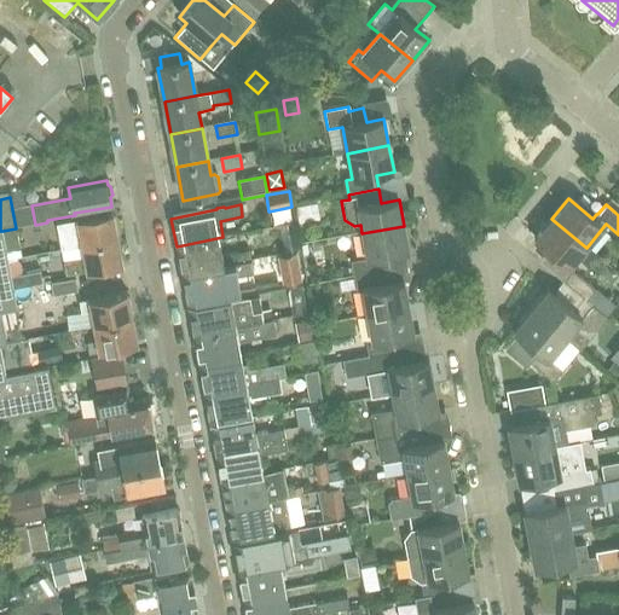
[(296,208),(299,225),(308,224),(307,207),(296,208)]
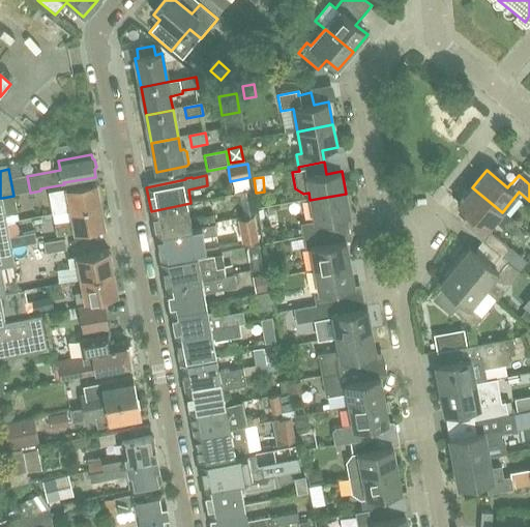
[(69,211),(99,205),(95,184),(49,194),(53,215),(69,211)]
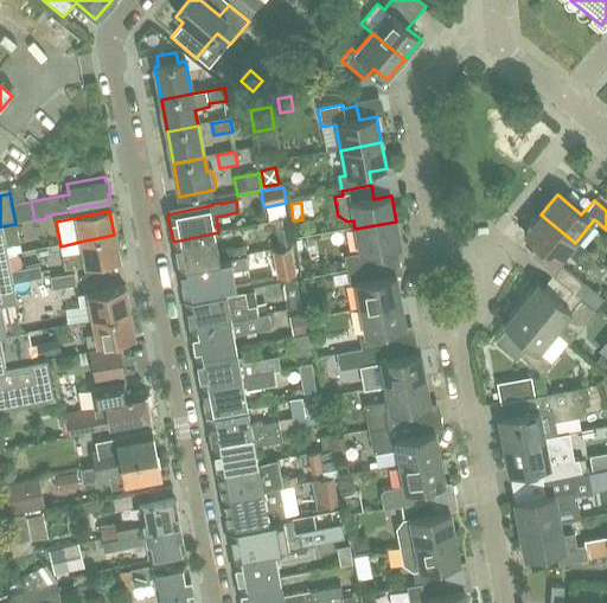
[(558,263),(575,243),(541,215),(524,235),(558,263)]
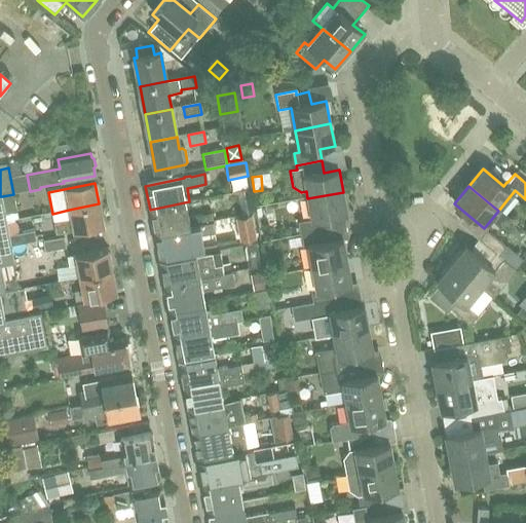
[(253,212),(250,191),(238,193),(241,214),(253,212)]
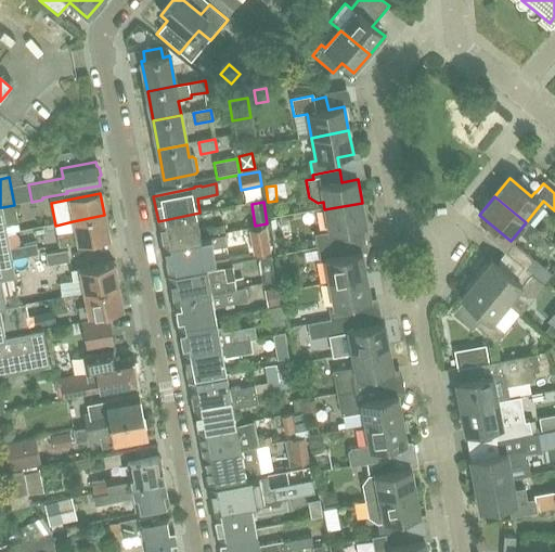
[(317,248),(344,244),(341,231),(366,227),(362,203),(324,209),(328,233),(314,235),(317,248)]
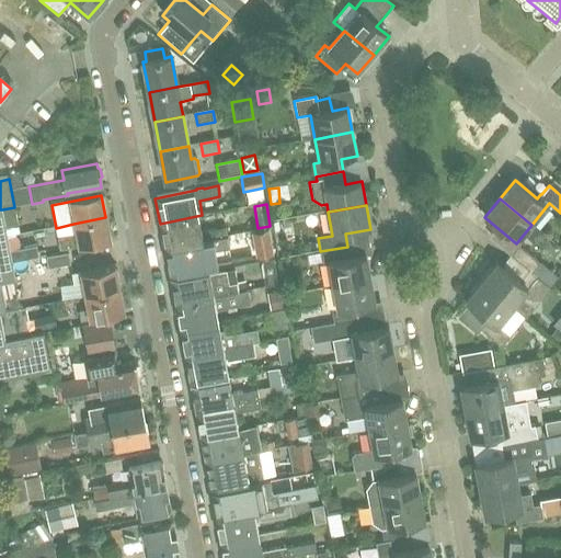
[(2,209),(6,230),(19,228),(14,207),(2,209)]
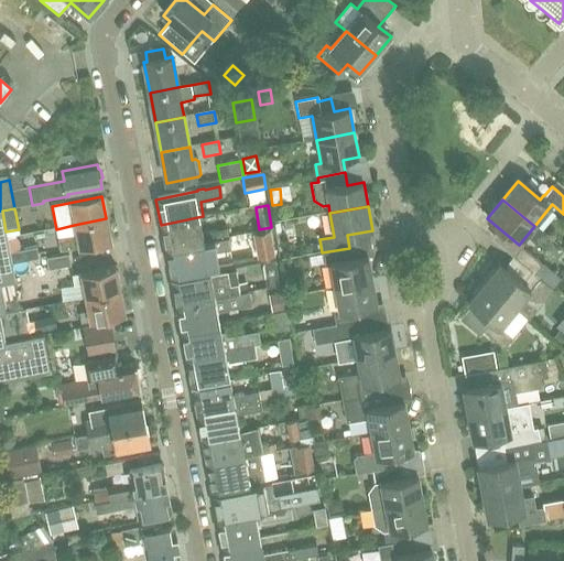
[(10,255),(6,232),(2,211),(0,211),(0,284),(13,282),(15,281),(12,266),(40,260),(38,249),(10,255)]
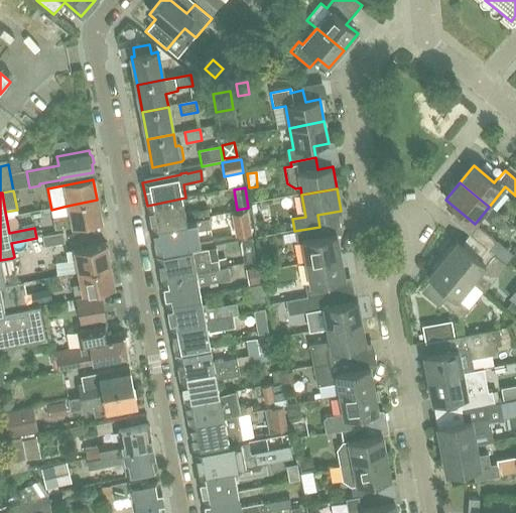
[(151,229),(210,218),(208,211),(188,214),(185,198),(147,206),(151,229)]
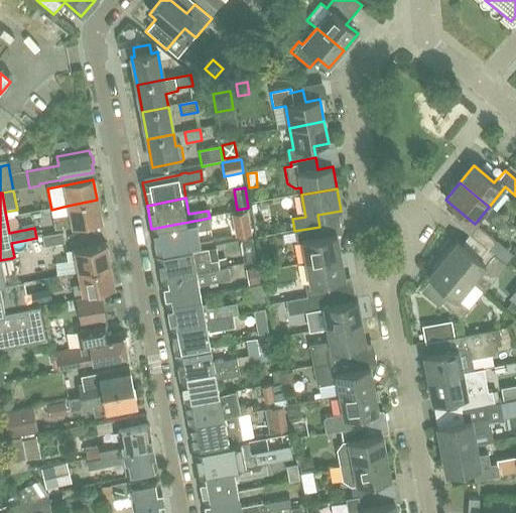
[(54,231),(66,228),(101,222),(97,200),(68,206),(70,217),(52,220),(54,231)]
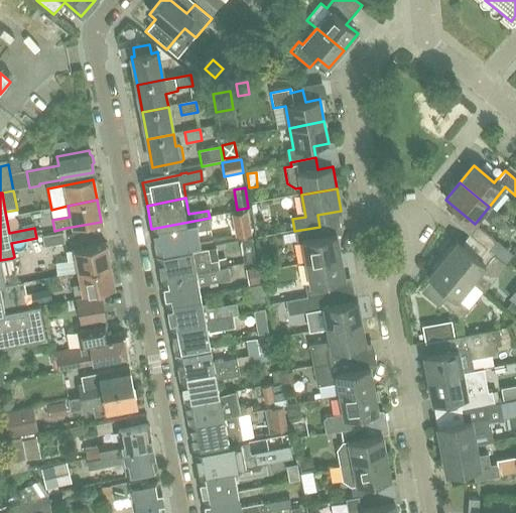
[(210,218),(151,229),(156,253),(195,245),(192,231),(221,225),(219,217),(210,219),(210,218)]
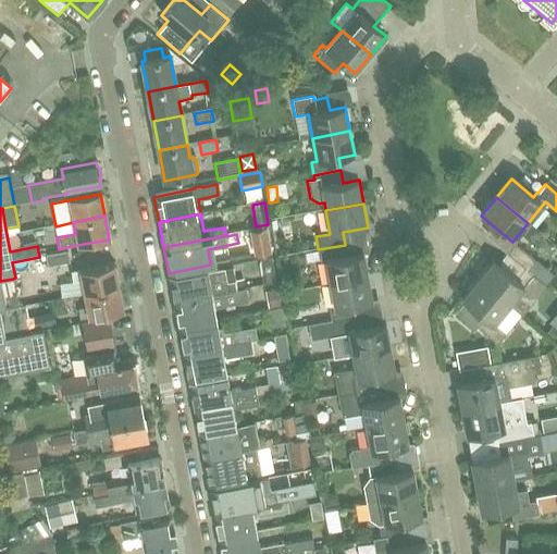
[(269,245),(257,247),(259,257),(271,255),(269,245)]
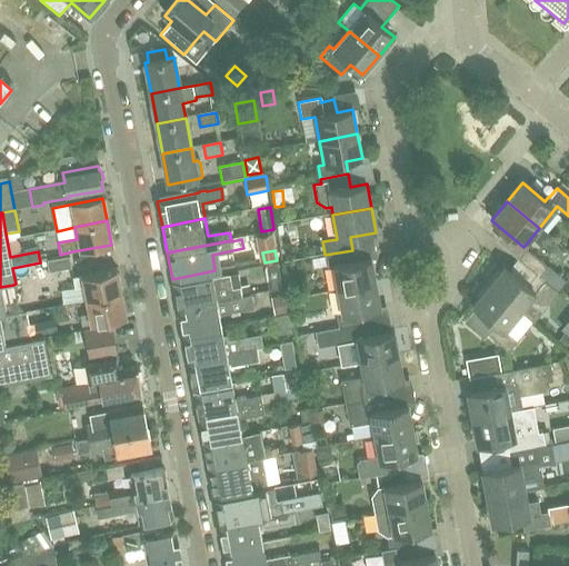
[(337,291),(376,284),(371,260),(355,262),(352,250),(325,255),(328,268),(333,267),(337,291)]
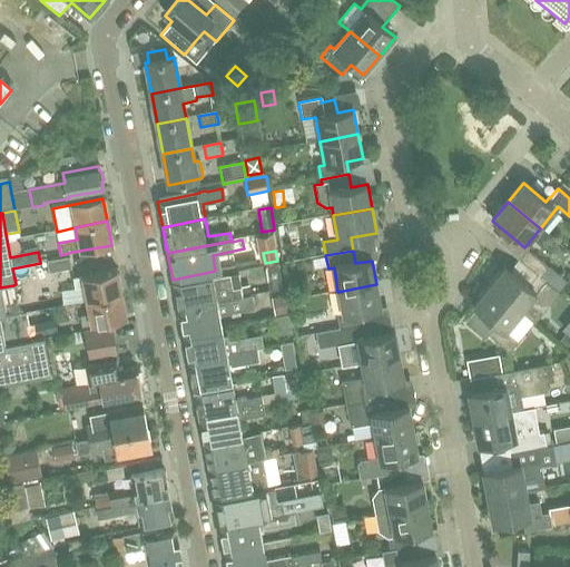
[(549,269),(528,251),(519,261),(537,276),(540,279),(541,279),(549,269)]
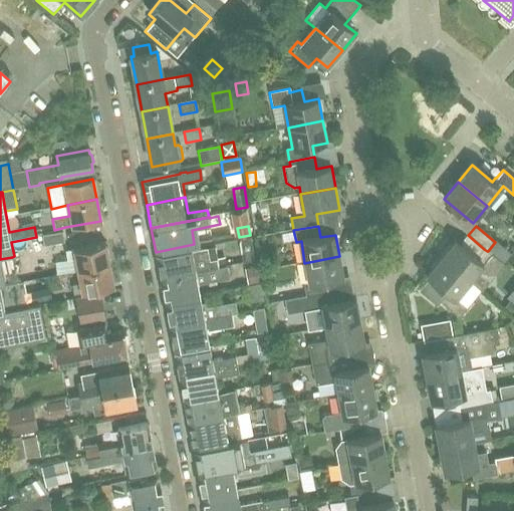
[(41,236),(44,248),(65,244),(62,232),(41,236)]
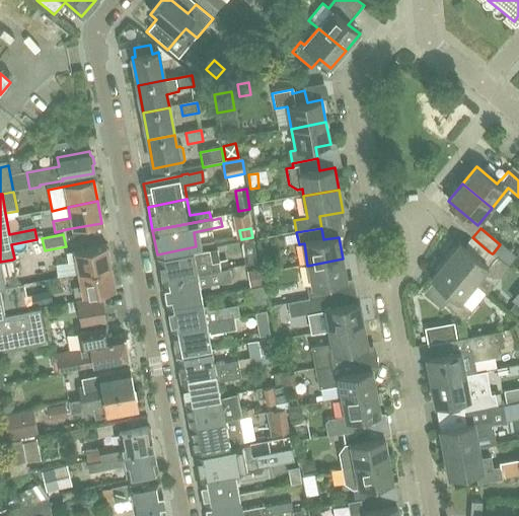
[(250,240),(240,242),(243,266),(254,265),(250,240)]
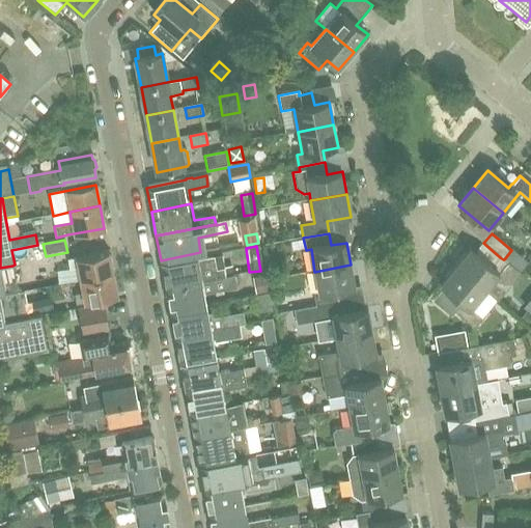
[(469,249),(454,267),(484,292),(493,282),(499,287),(510,286),(511,285),(521,274),(504,259),(503,259),(500,257),(492,268),(474,253),(469,249)]
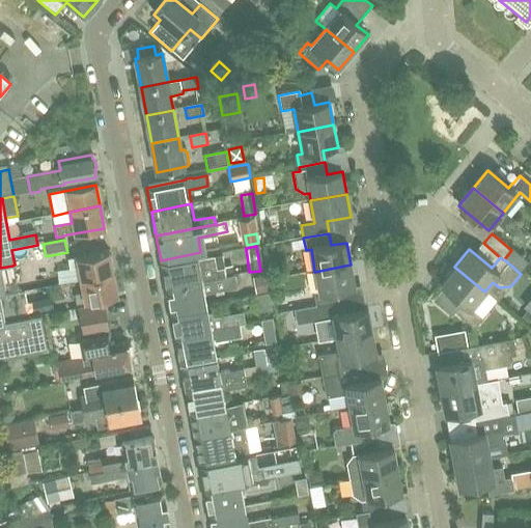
[(80,280),(112,274),(108,252),(68,259),(70,269),(78,268),(80,280)]
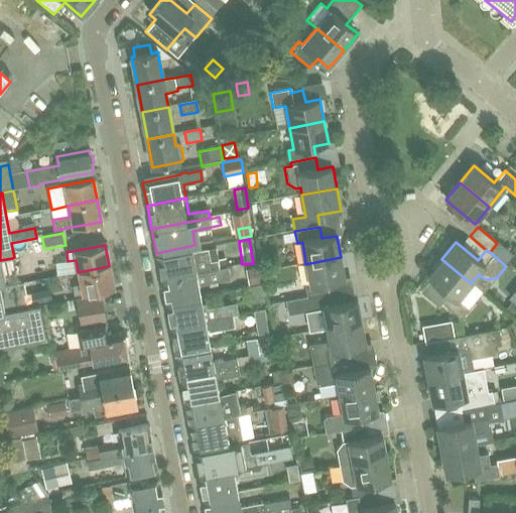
[(218,261),(212,262),(209,249),(196,251),(196,249),(157,257),(161,280),(219,269),(218,261)]
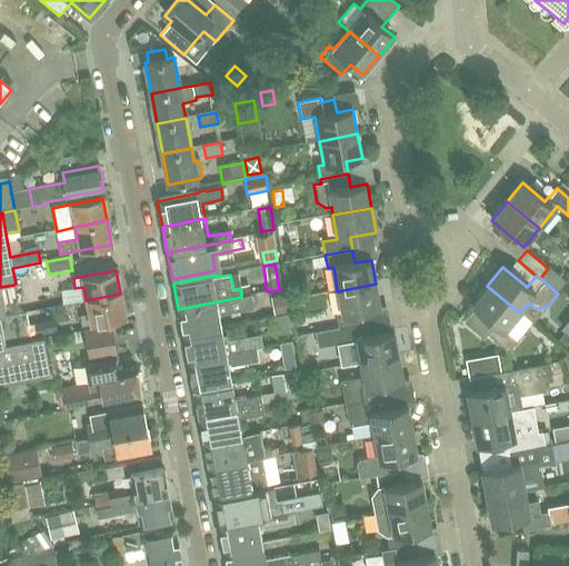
[(339,329),(366,325),(363,311),(380,308),(376,284),(337,291),(341,315),(337,316),(339,329)]
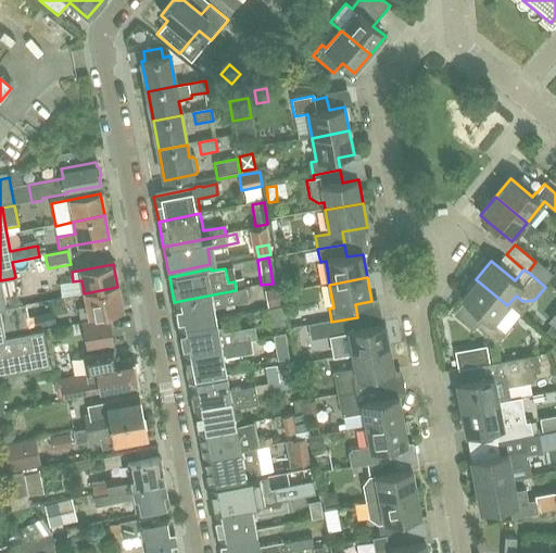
[(0,283),(5,310),(19,308),(13,278),(0,280),(0,283)]
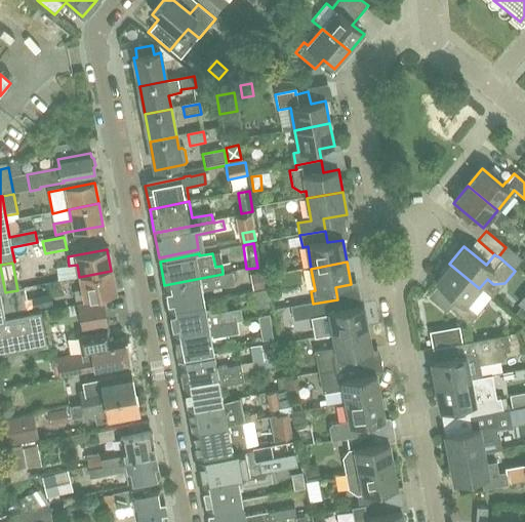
[(465,306),(479,288),(449,264),(435,281),(456,299),(449,309),(469,325),(477,316),(465,306)]
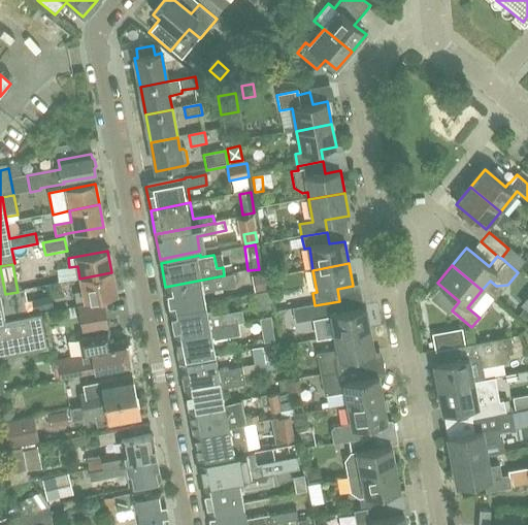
[(111,272),(79,279),(81,291),(74,293),(76,302),(117,295),(111,272)]
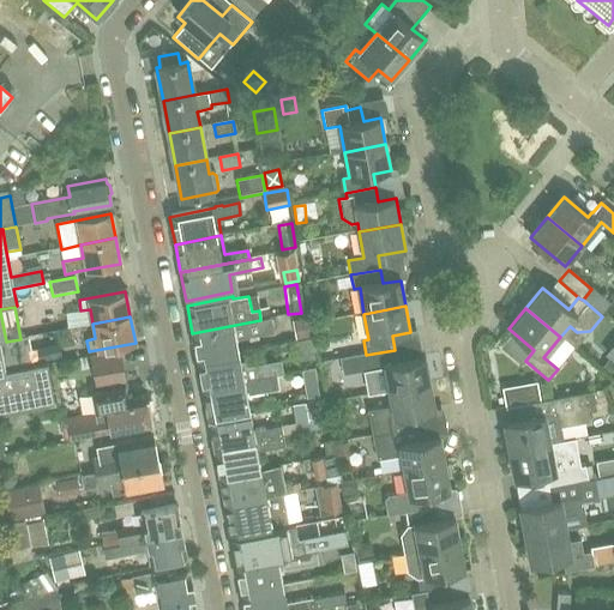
[(244,352),(240,338),(278,331),(276,316),(260,320),(192,333),(198,361),(244,352)]
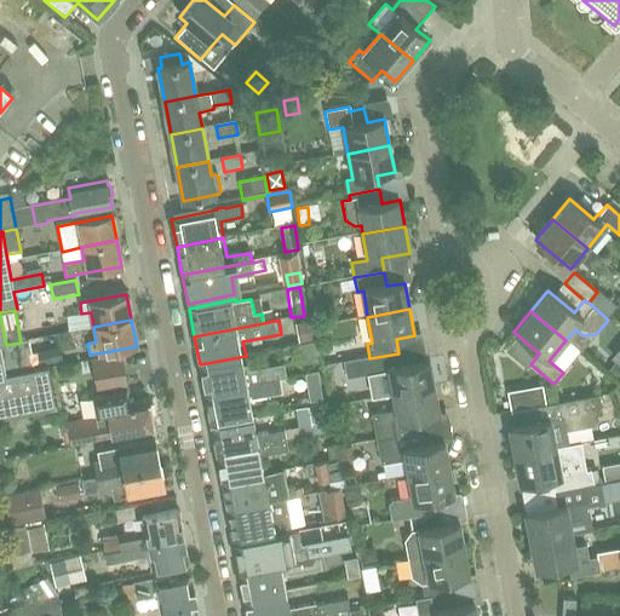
[(297,335),(299,346),(309,344),(310,344),(316,343),(315,337),(313,322),(296,324),(297,335)]
